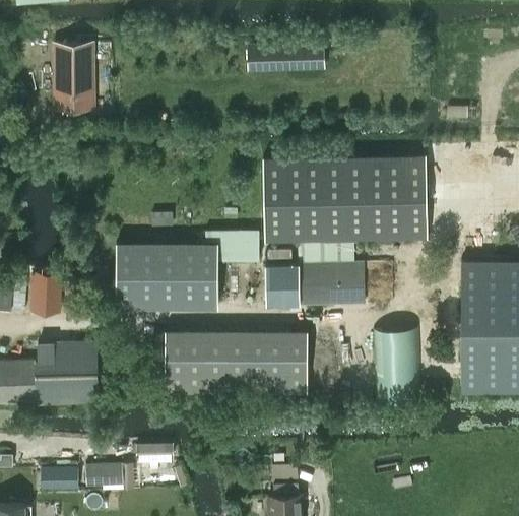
[(56,109),(93,108),(93,45),(55,45),(56,109)]
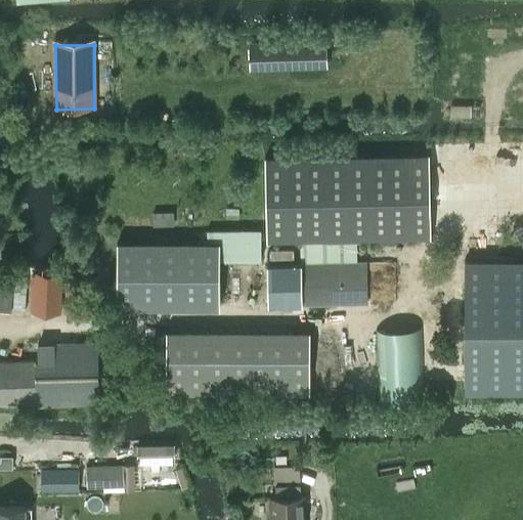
[(267,243),(435,240),(434,158),(266,161),(267,243)]
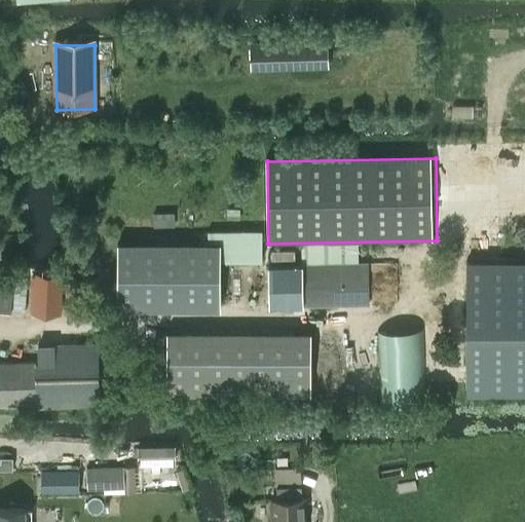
[(154,230),(176,229),(175,217),(154,217),(154,230)]
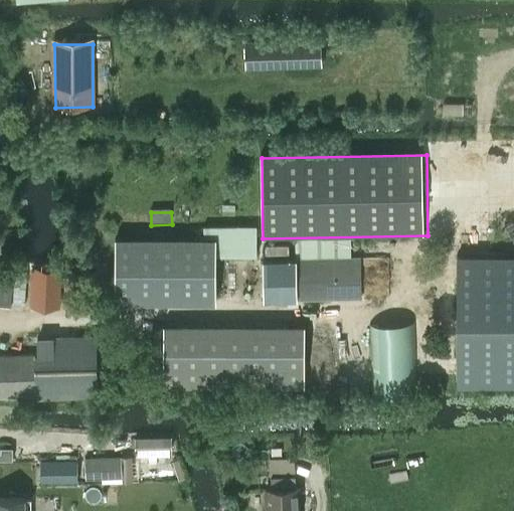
[(216,259),(257,259),(258,229),(204,228),(204,239),(203,259),(216,259)]
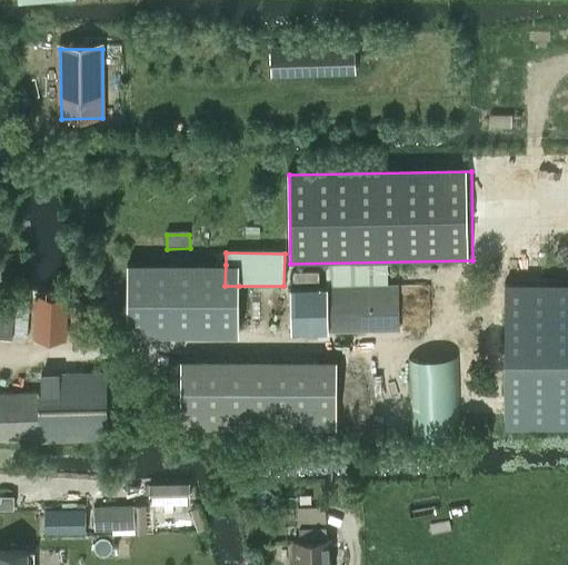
[(225,286),(226,265),(128,265),(128,336),(238,337),(239,286),(225,286)]
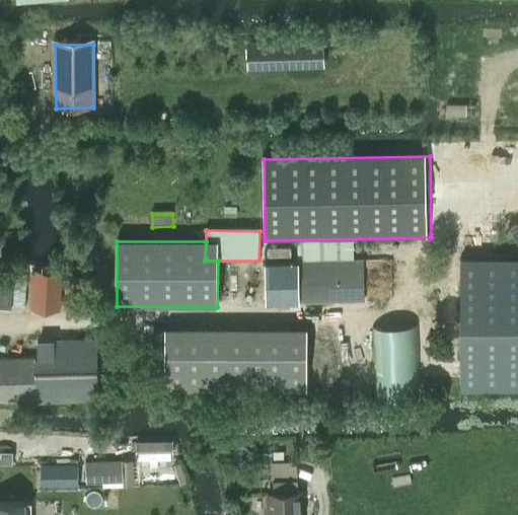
[(297,265),(266,266),(267,305),(364,303),(363,264),(354,264),(354,244),(324,244),(324,241),(297,242),(297,265)]
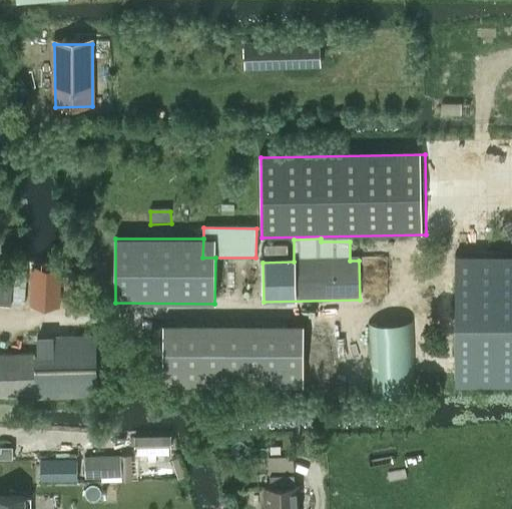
[(511,257),(455,258),(455,387),(511,386),(511,257)]
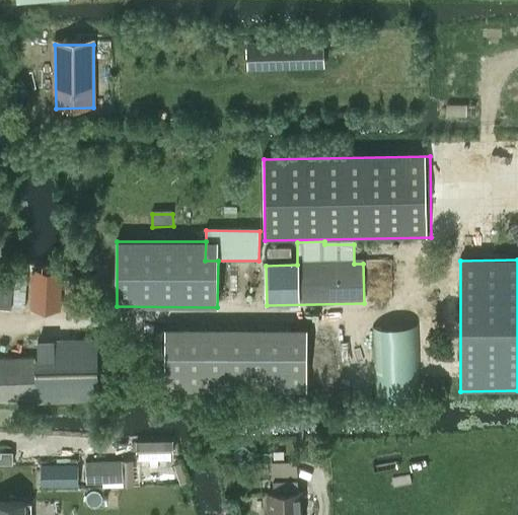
[(62,313),(64,274),(32,272),(30,311),(62,313)]
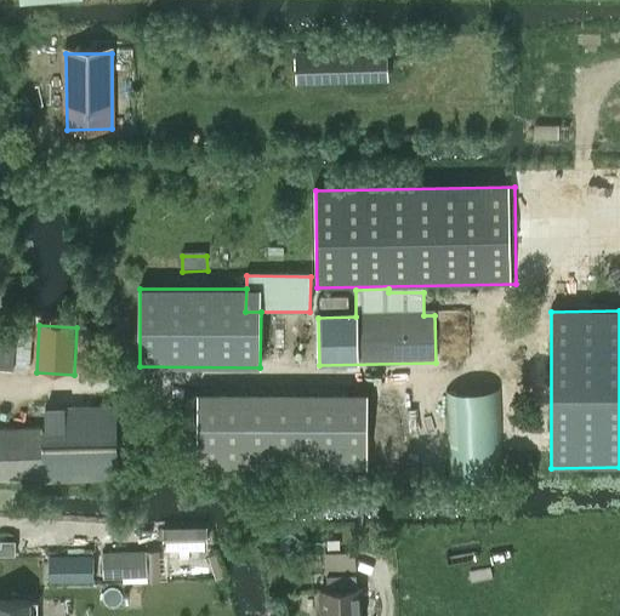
[(0,370),(12,372),(12,371),(30,372),(34,330),(0,326),(0,370)]
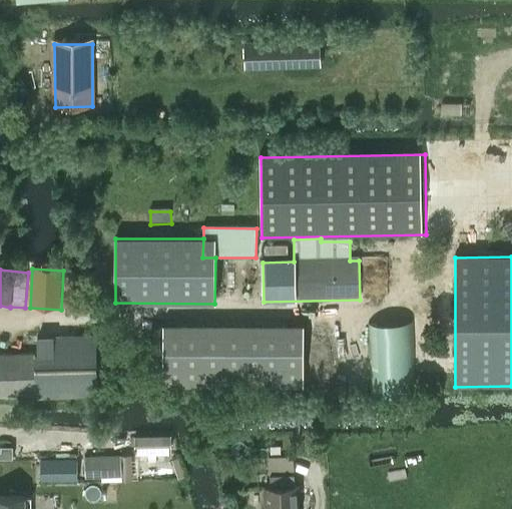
[(304,326),(162,326),(162,388),(304,388),(304,326)]
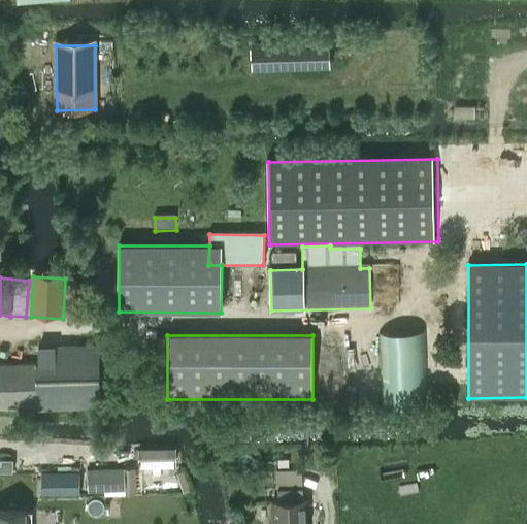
[(424,335),(380,336),(382,407),(426,406),(424,335)]
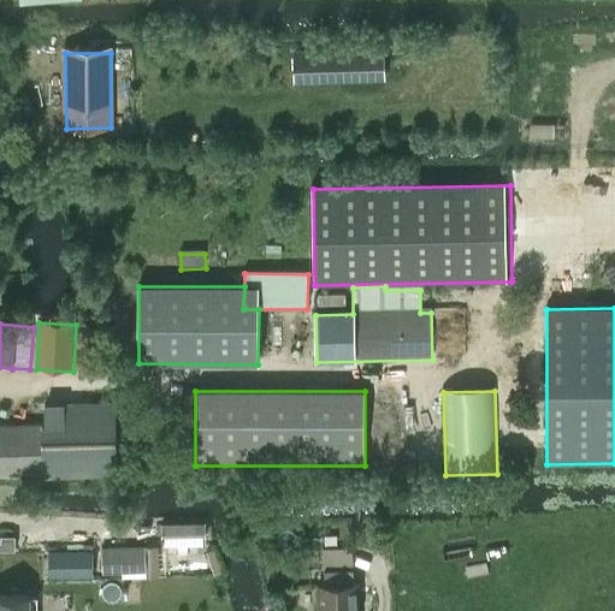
[(0,476),(48,475),(48,480),(118,478),(114,405),(45,408),(46,427),(0,428),(0,476)]
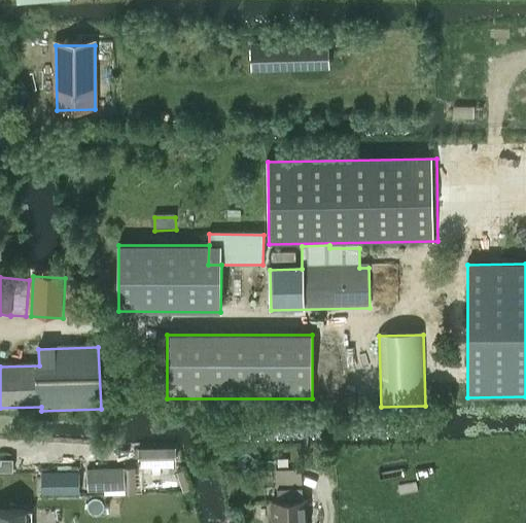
[(176,451),(138,452),(138,465),(176,464),(176,451)]
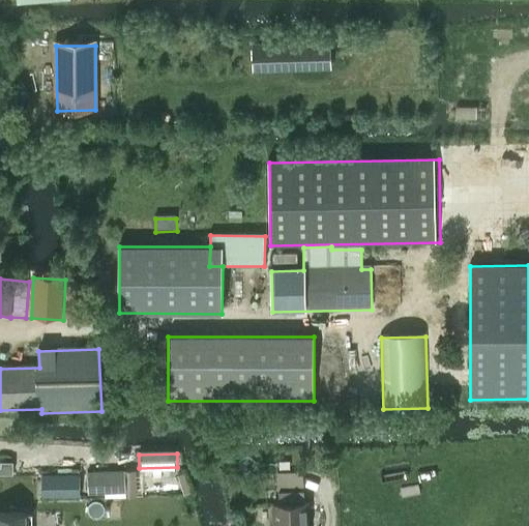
[(125,473),(88,475),(89,496),(126,494),(125,473)]
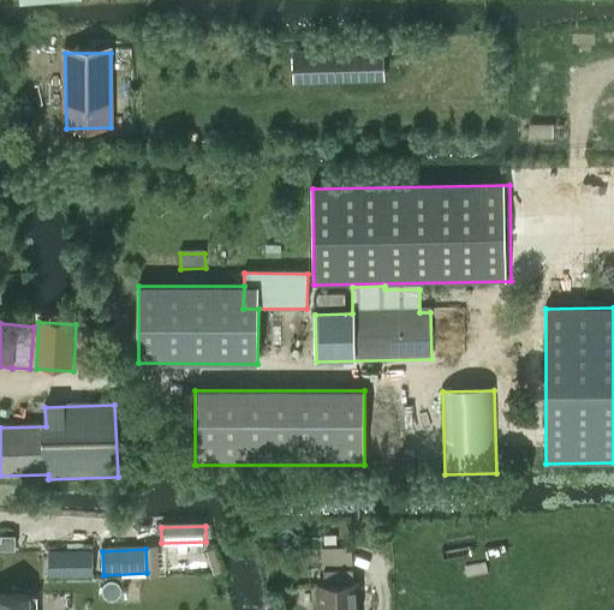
[(357,609),(356,585),(353,585),(352,550),(321,551),(322,572),(325,572),(325,587),(317,587),(319,609),(357,609)]
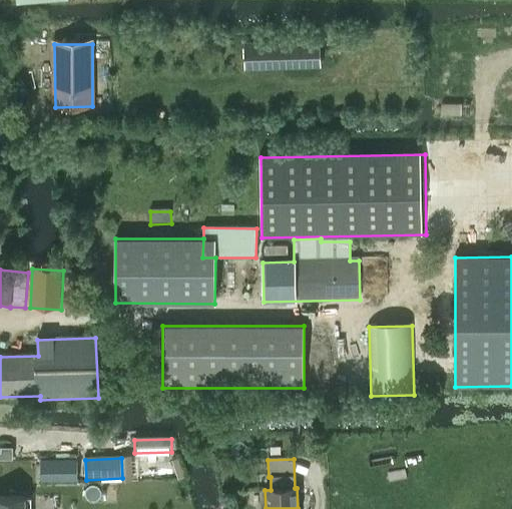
[(41,464),(42,484),(78,483),(77,463),(41,464)]
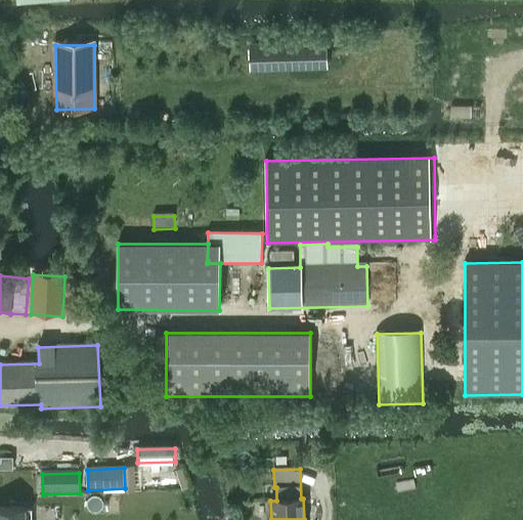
[(32,519),(33,510),(0,510),(0,519),(32,519)]
